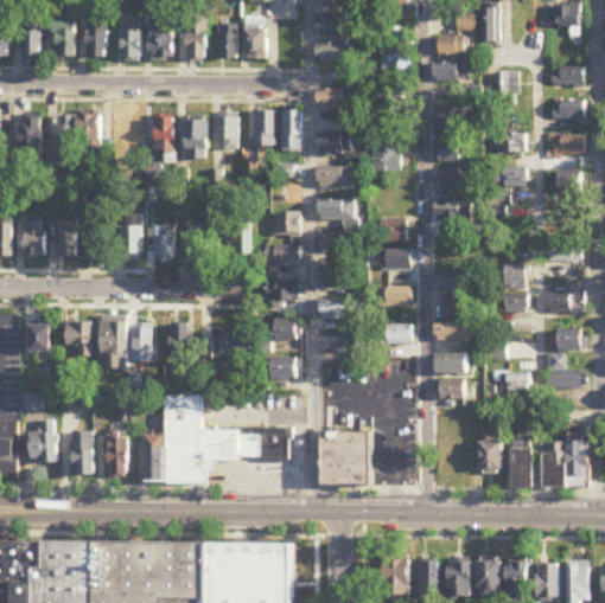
[(548,26),(581,26),(581,2),(548,2),(548,26)]
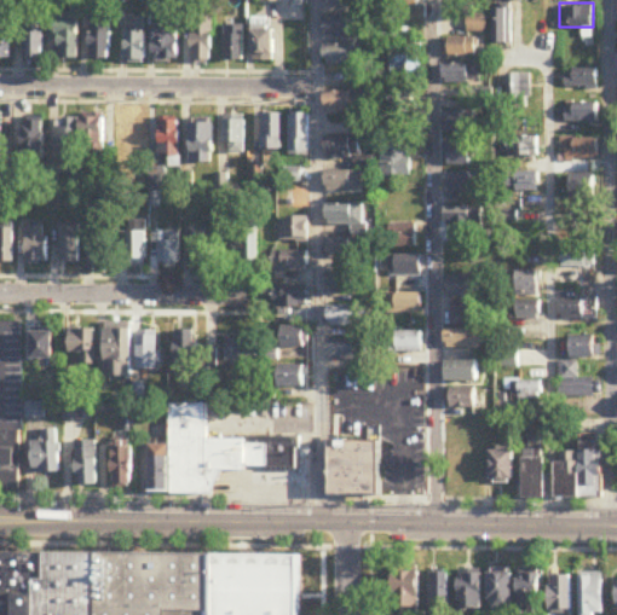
[(509,41),(509,7),(492,7),(492,41),(509,41)]
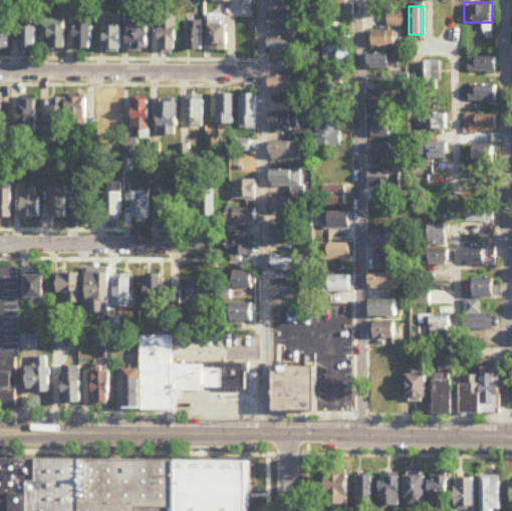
[(73,47),(90,47),(90,9),(73,9),(73,47)]
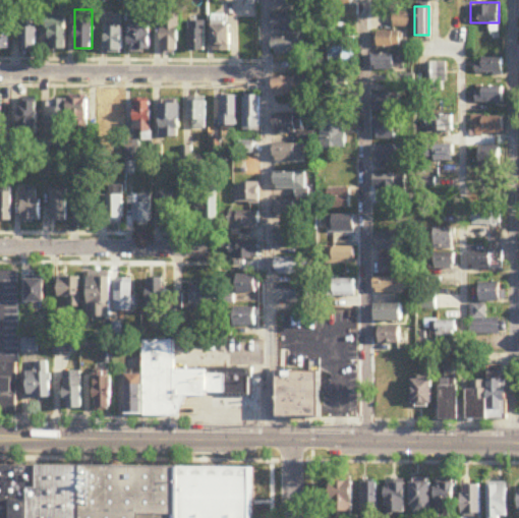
[(393,24),(409,24),(409,9),(393,9),(393,24)]
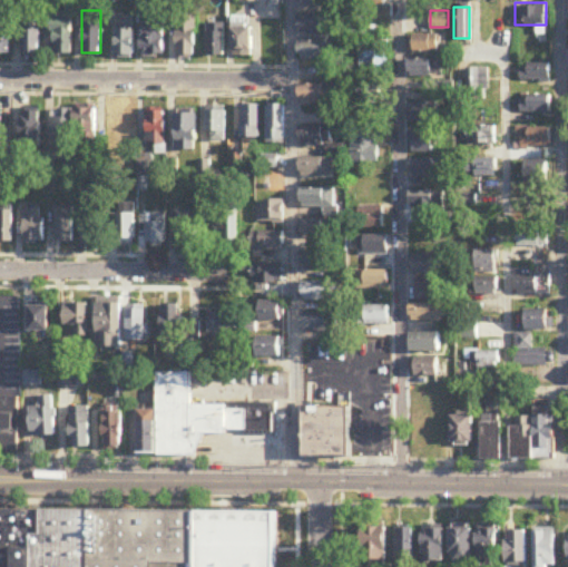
[(195,56),(195,11),(176,11),(176,56),(195,56)]
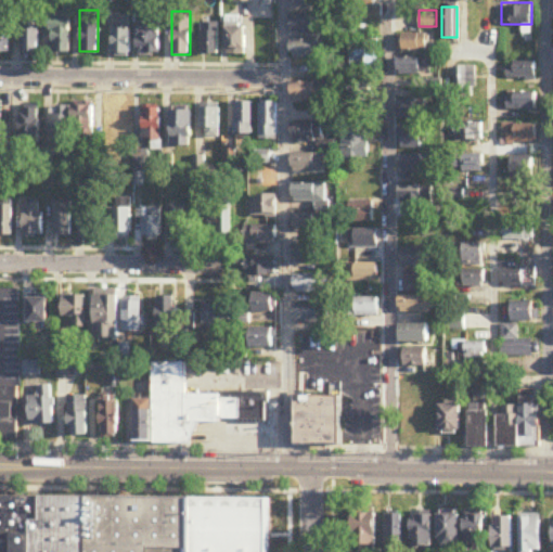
[(69,51),(69,12),(53,12),(53,51),(69,51)]
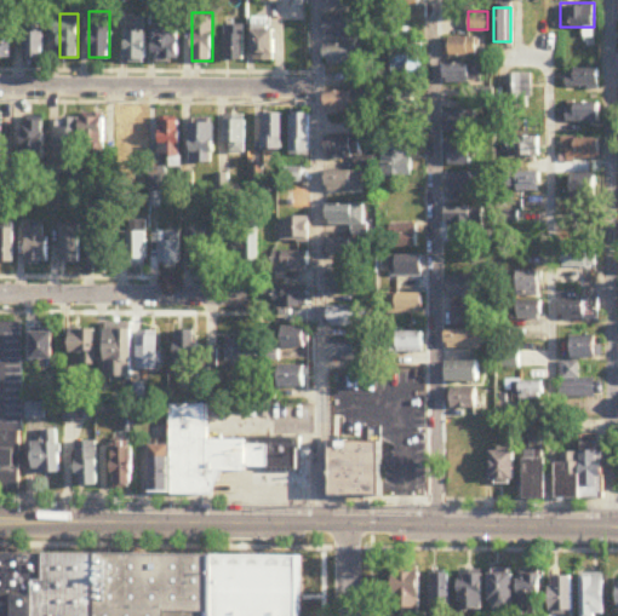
[(178,58),(178,13),(153,13),(153,58),(178,58)]
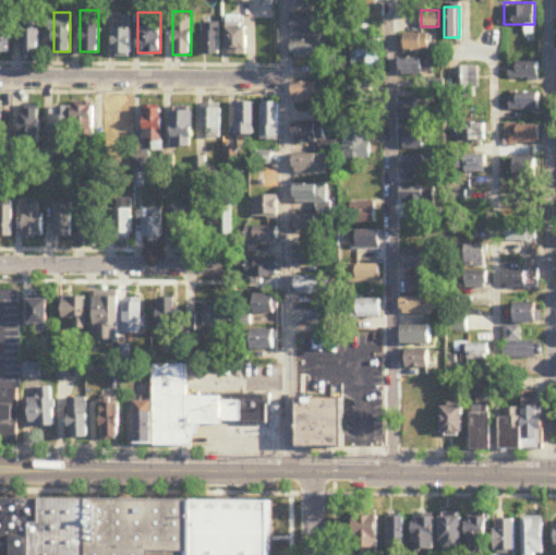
[(325,13),(292,13),(292,31),(325,31),(325,13)]
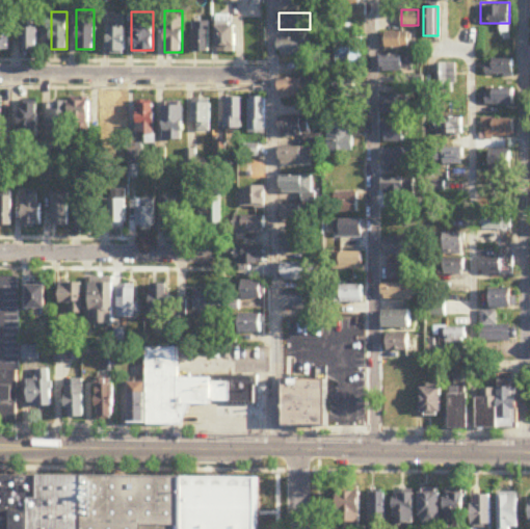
[(235,24),(230,24),(230,14),(216,14),(216,51),(235,51),(235,24)]
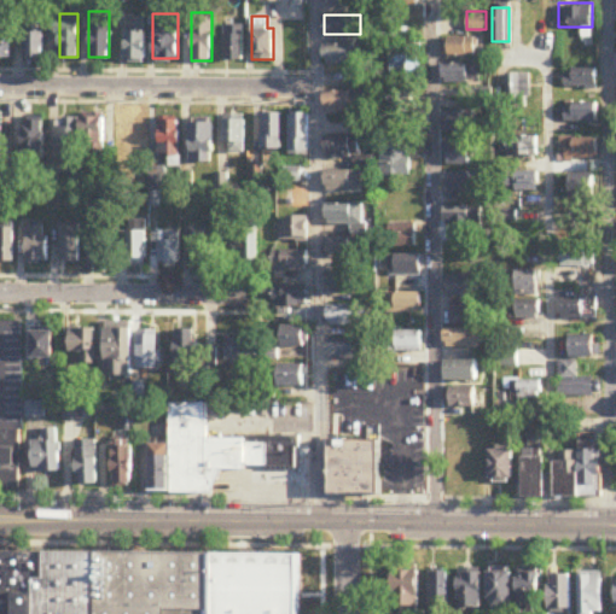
[(242,24),(224,24),(224,59),(242,59),(242,24)]
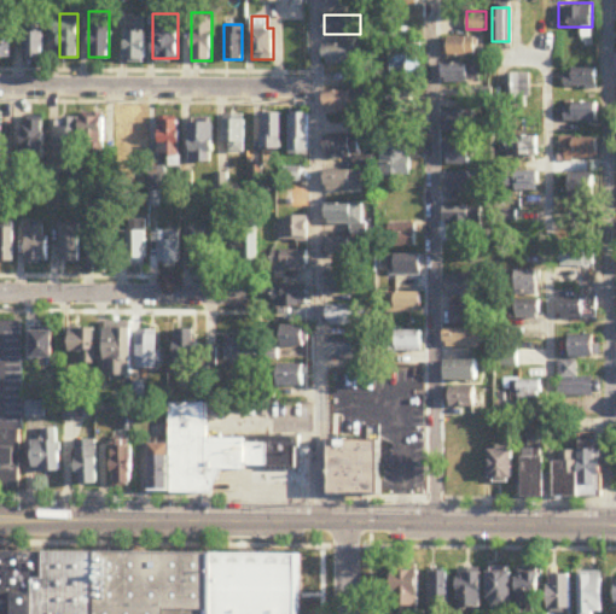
[(25,57),(42,57),(42,29),(25,29),(25,57)]
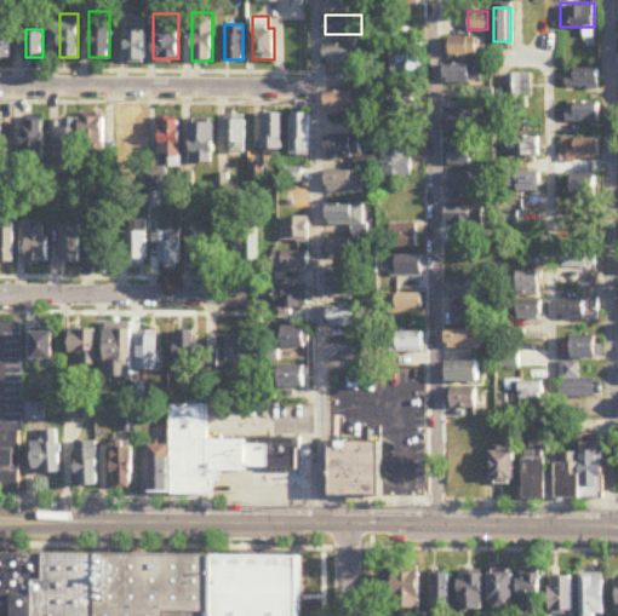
[(445,55),(475,55),(475,35),(445,35),(445,55)]
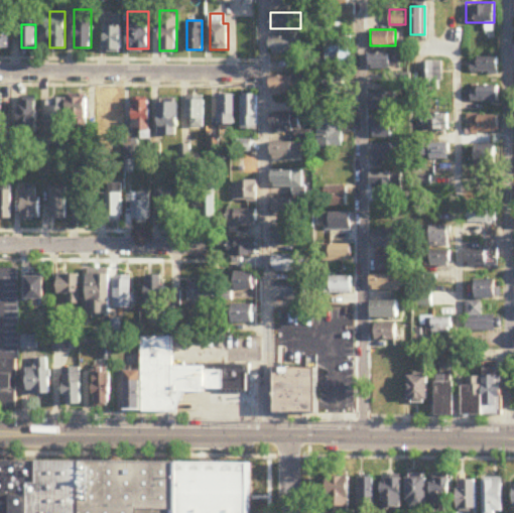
[(302,36),(270,36),(270,51),(302,51),(302,36)]
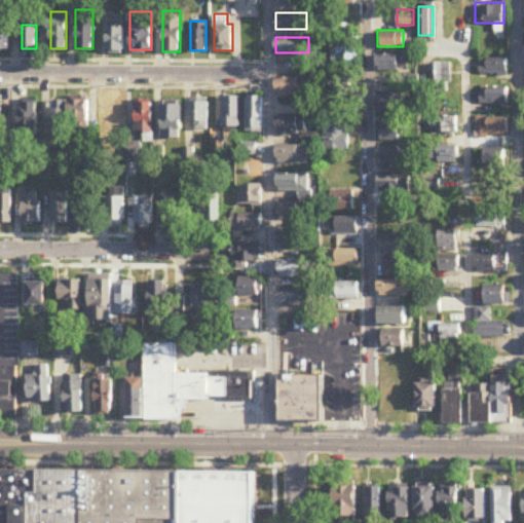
[(332,42),(332,65),(357,65),(357,42),(332,42)]
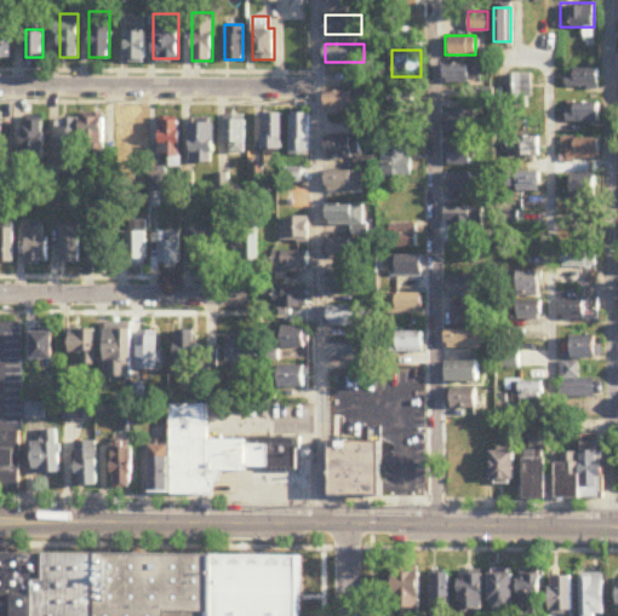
[(446,64),(446,79),(481,79),(481,64),(446,64)]
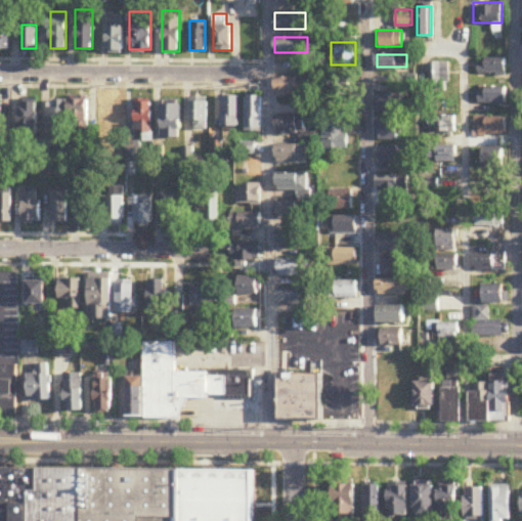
[(429,61),(429,88),(447,88),(447,61),(429,61)]
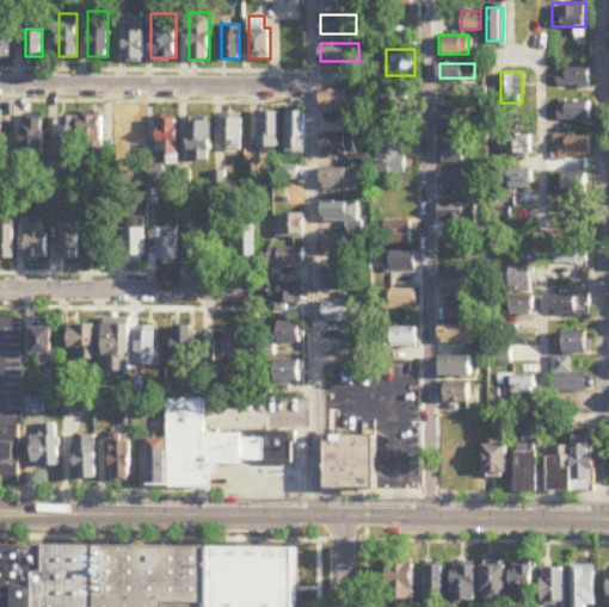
[(589,87),(589,72),(557,72),(557,87),(589,87)]
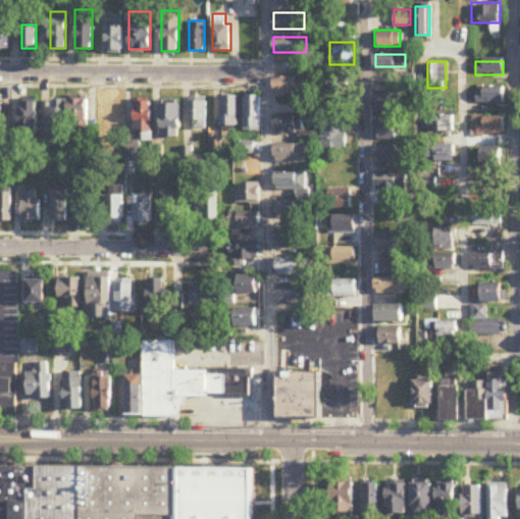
[(401,83),(413,83),(413,72),(402,72),(401,83)]
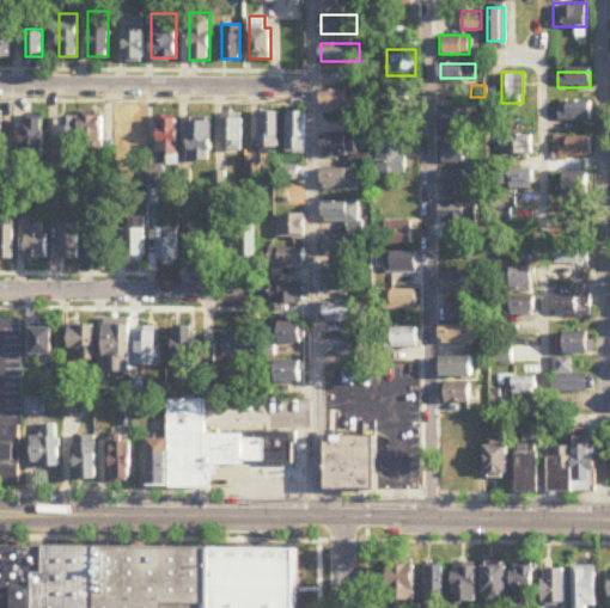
[(406,87),(384,87),(384,112),(406,112),(406,87)]
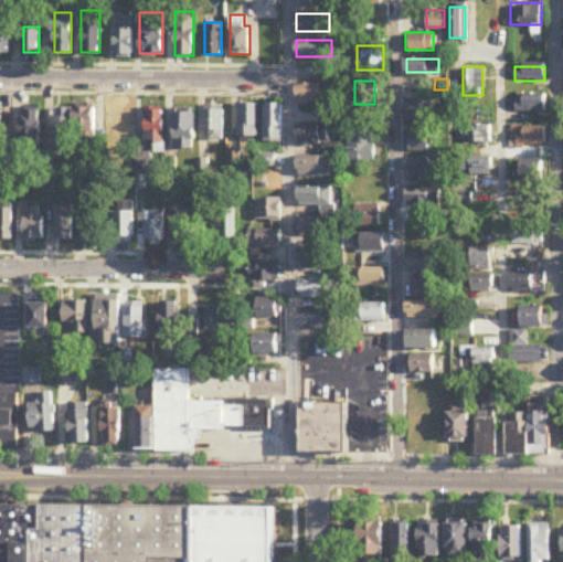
[(329,101),(329,82),(296,82),(296,101),(329,101)]
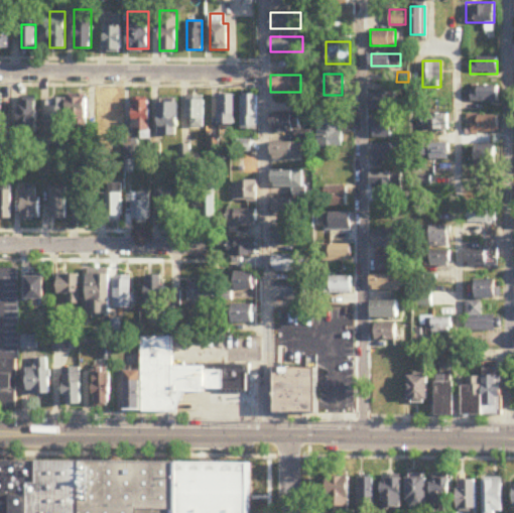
[(470,83),(470,100),(496,100),(496,83),(470,83)]
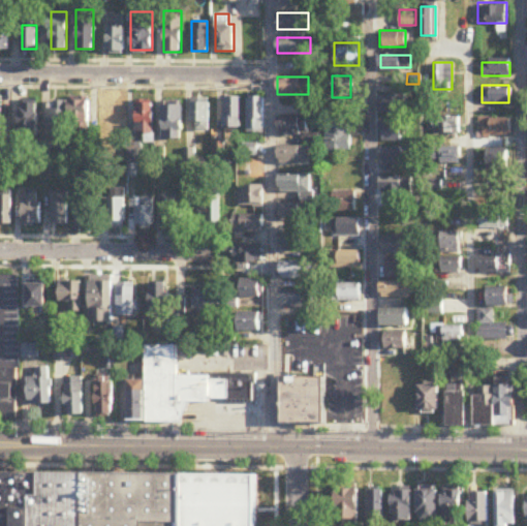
[(380,112),(404,112),(404,94),(380,94),(380,112)]
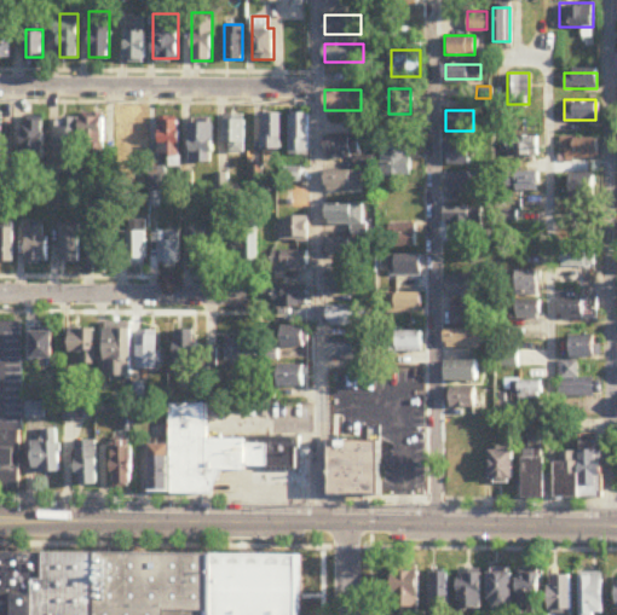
[(261,149),(281,149),(281,111),(261,111),(261,149)]
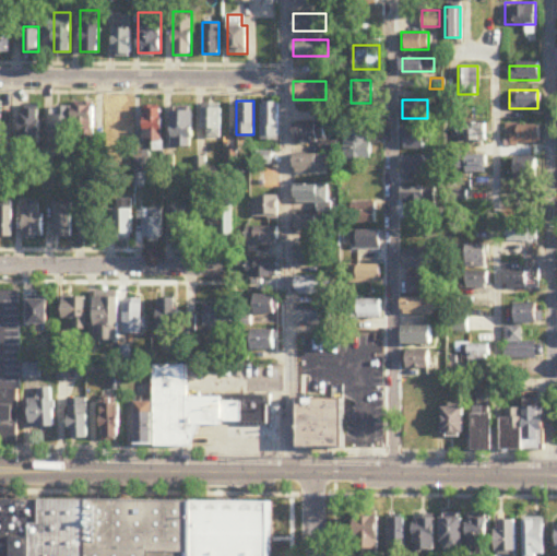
[(279,101),(260,101),(260,139),(279,139),(279,101)]
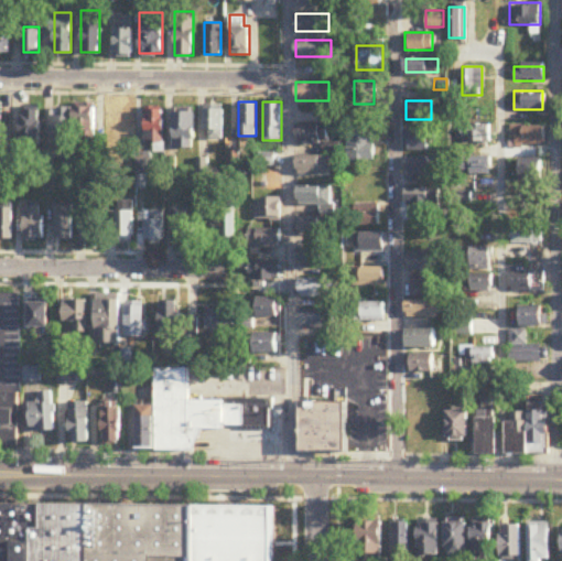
[(223,140),(223,104),(203,104),(203,140),(223,140)]
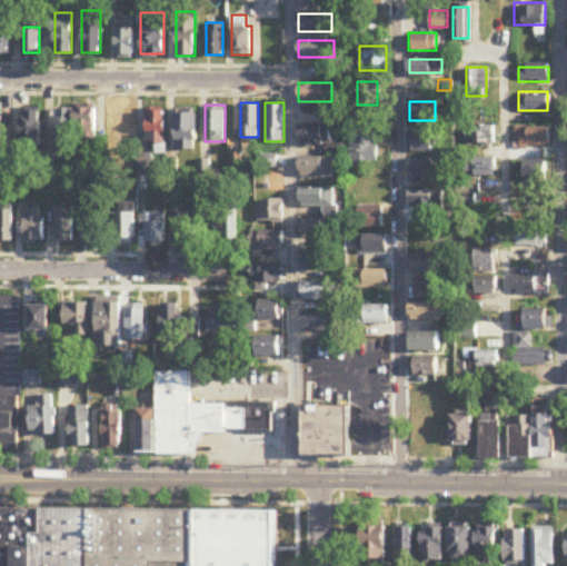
[(70,107),(50,107),(50,148),(70,148),(70,107)]
